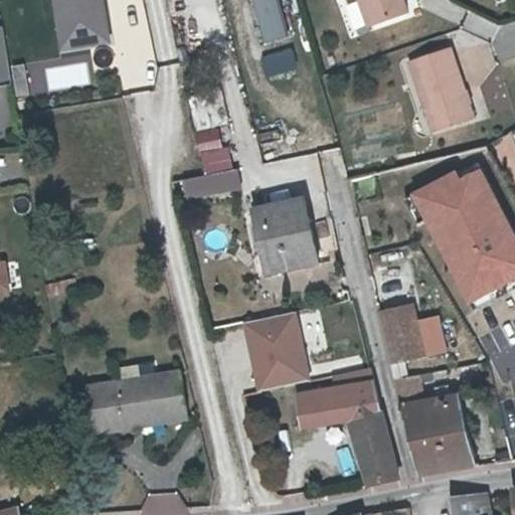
[(49,0),(57,52),(107,42),(102,0),(49,0)]
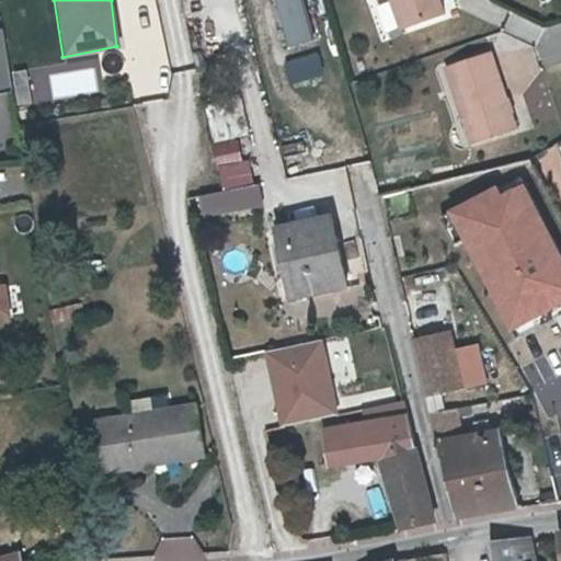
[(277,0),(289,43),(311,36),(301,0),(277,0)]
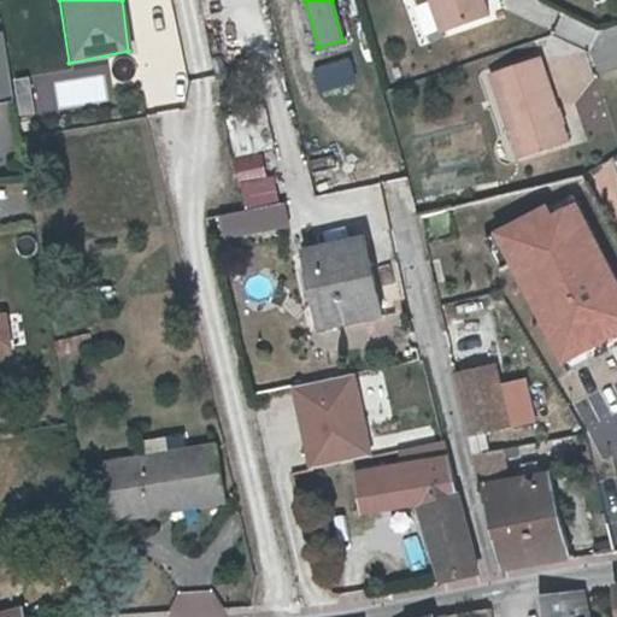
[(433,0),(442,27),(487,11),(483,0),(433,0)]
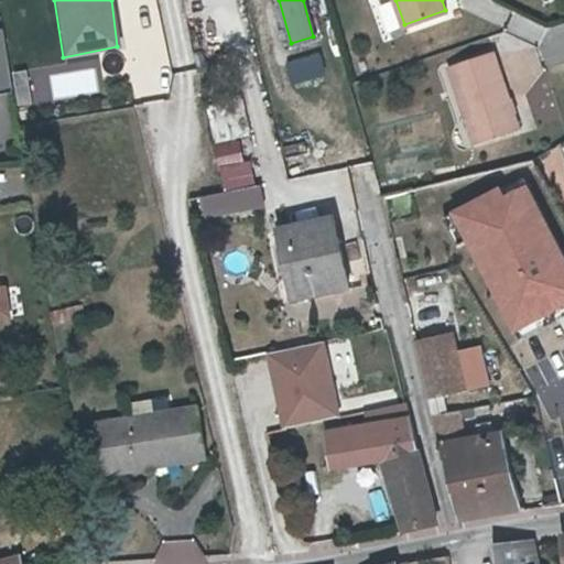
[(0,93),(9,91),(0,39),(0,93)]
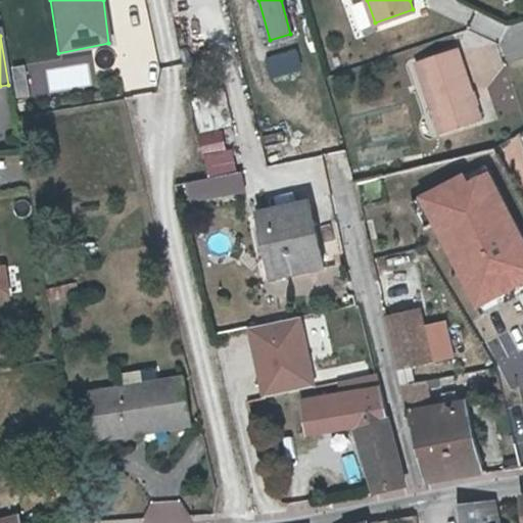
[(439,131),(481,115),(457,47),(415,61),(439,131)]
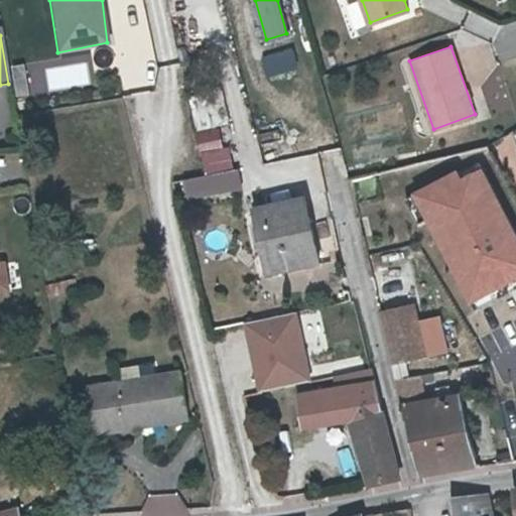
[(291,48),(261,57),(266,73),(295,63),(291,48)]
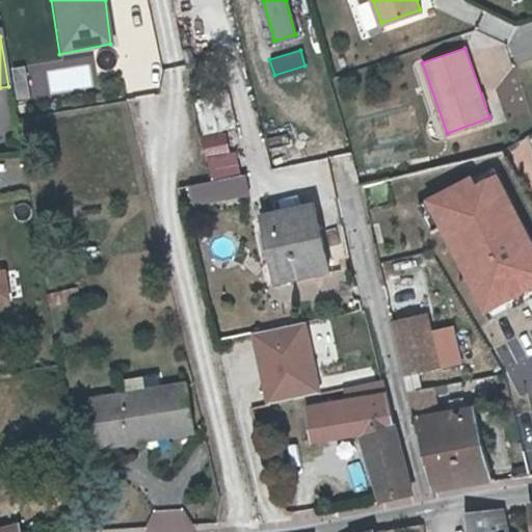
[(9,68),(16,98),(29,95),(23,64),(9,68)]
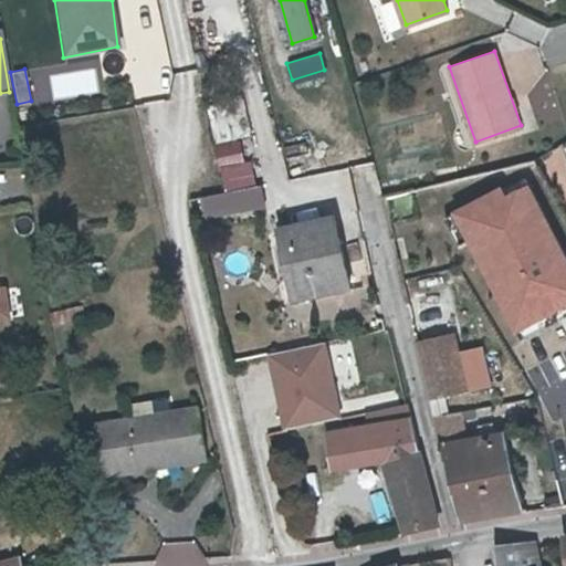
[(64,72),(65,93),(97,92),(96,71),(64,72)]
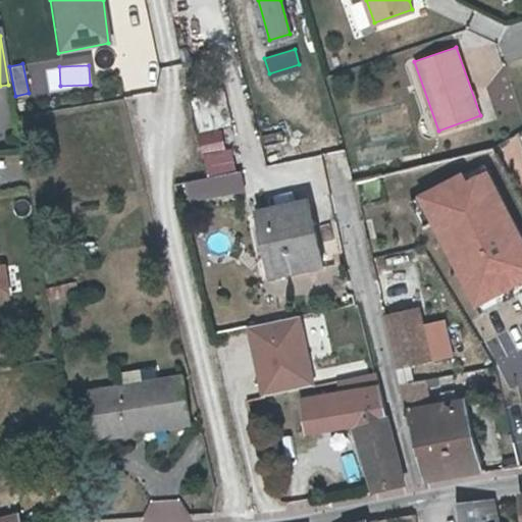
[(199,126),(228,122),(223,91),(195,96),(199,126)]
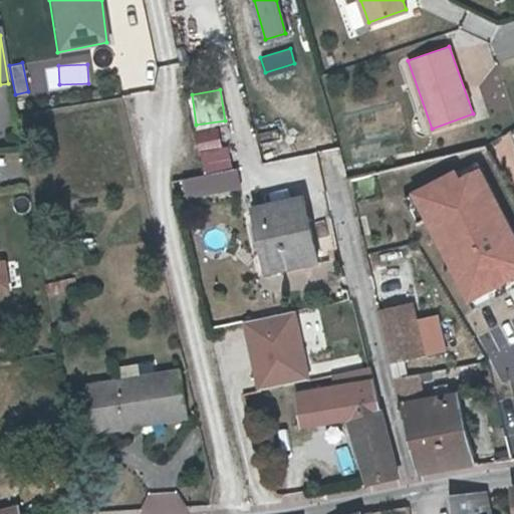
[(234,189),(224,125),(194,131),(201,174),(180,177),(183,198),(234,189)]
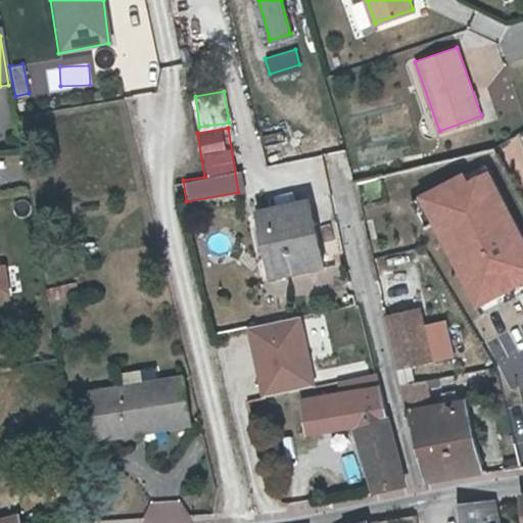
[(276,253),(274,253),(278,276),(324,268),(312,203),(268,211),(276,253)]
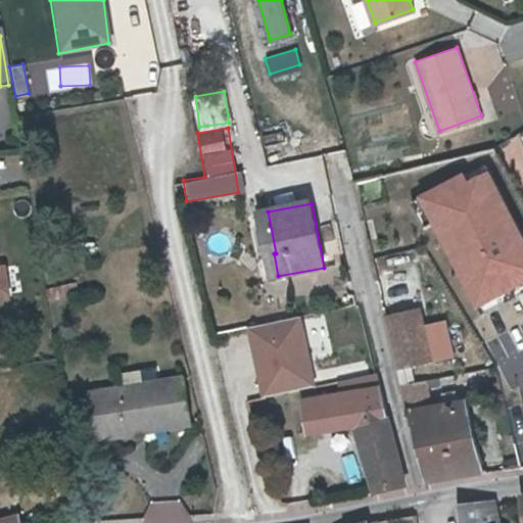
[(379,288),(385,312),(393,310),(385,280),(378,282),(379,288)]
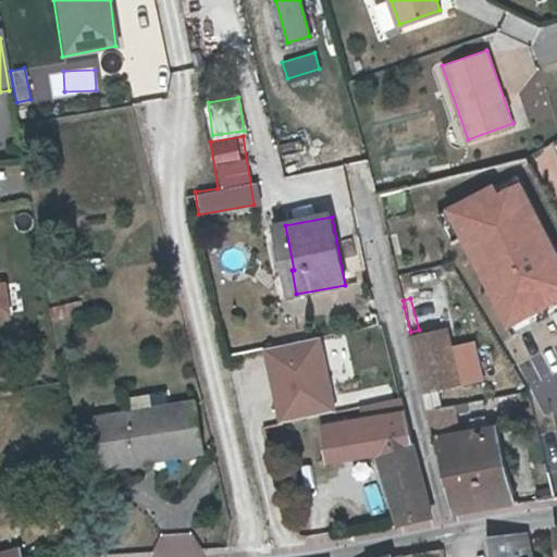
[(49,305),(51,319),(82,316),(79,301),(49,305)]
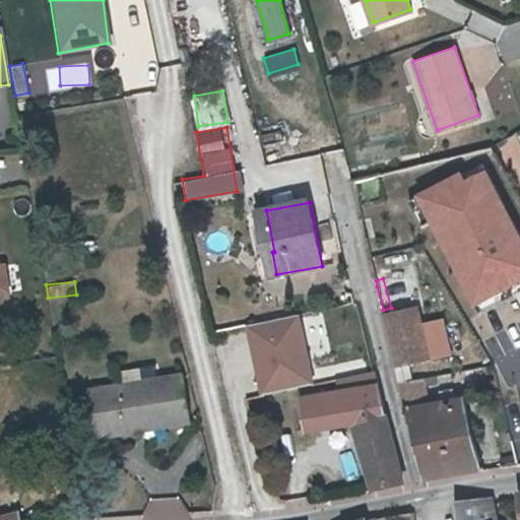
[(391,308),(383,310),(397,366),(401,381),(411,379),(406,359),(429,353),(415,302),(391,308)]
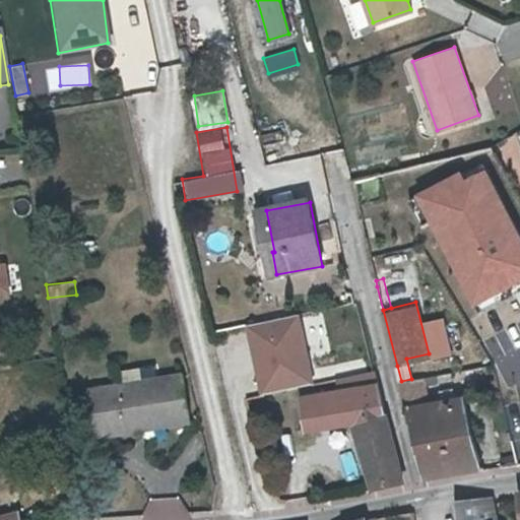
[(243,324),(258,393),(314,380),(298,312),(243,324)]
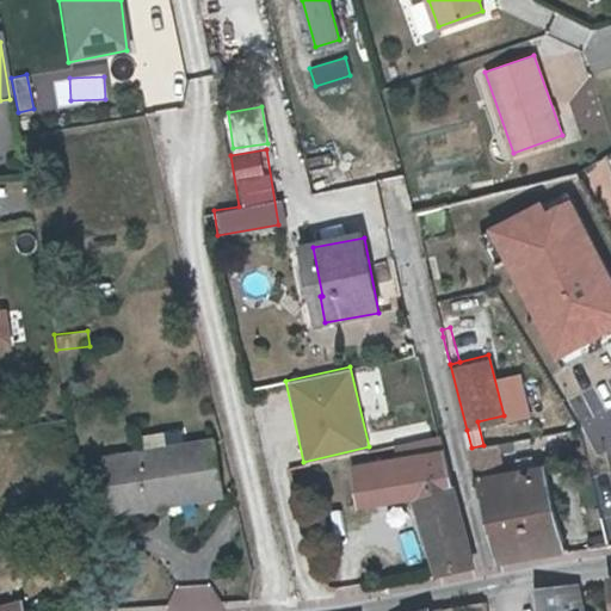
[(400,463),(444,456),(439,437),(396,444),(400,463)]
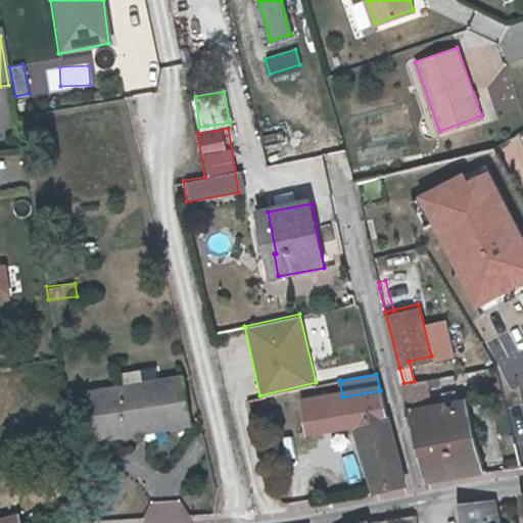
[(462,398),(442,403),(432,406),(426,378),(414,381),(403,383),(410,407),(430,483),(484,474),(467,397),(462,398)]
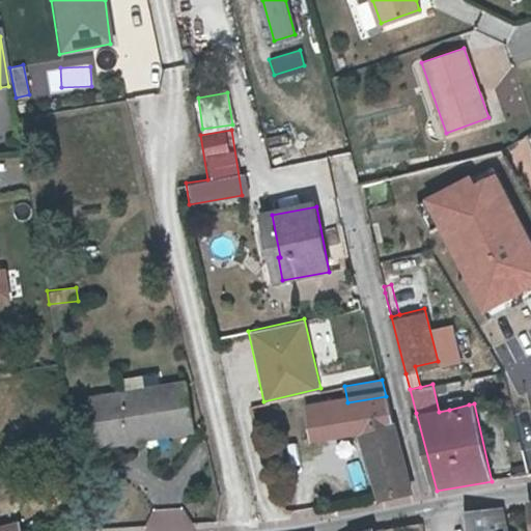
[(98,445),(131,440),(130,434),(192,422),(186,385),(91,401),(98,445)]
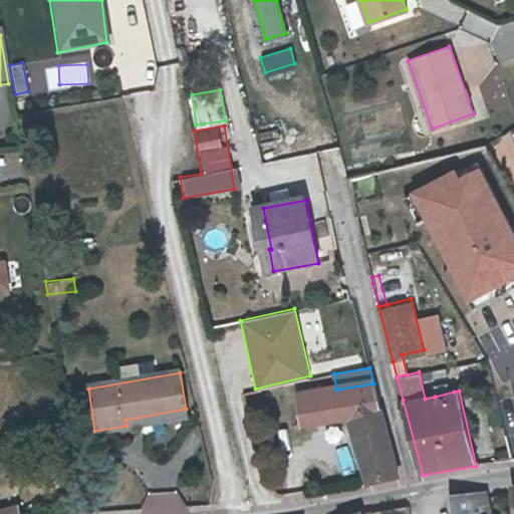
[(431,379),(435,397),(454,392),(450,374),(431,379)]
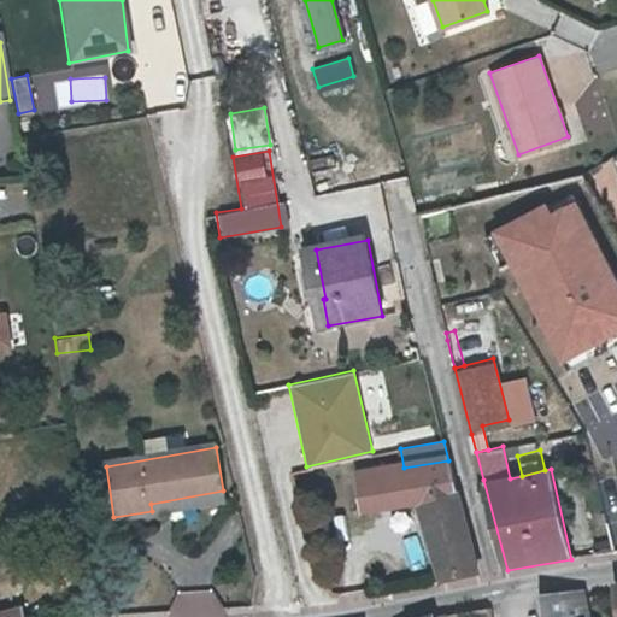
[(394,469),(400,505),(419,501),(442,585),(479,577),(448,460),(404,468),(394,469)]
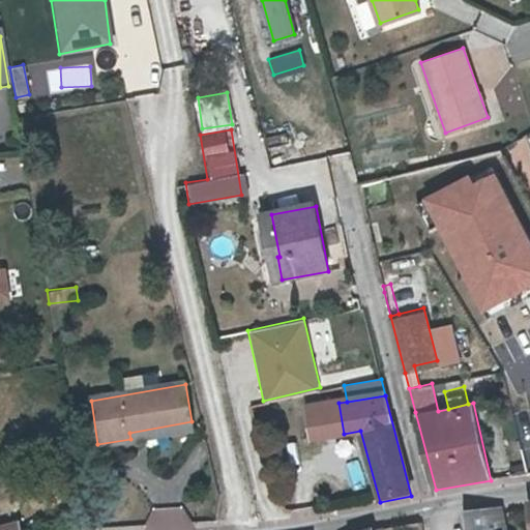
[(344,434),(339,403),(335,404),(305,409),(311,438),(311,439),(344,434)]
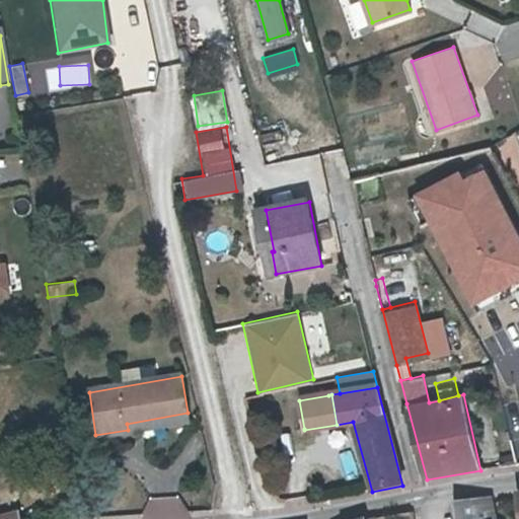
[(127,424),(128,430),(189,419),(188,413),(127,424)]
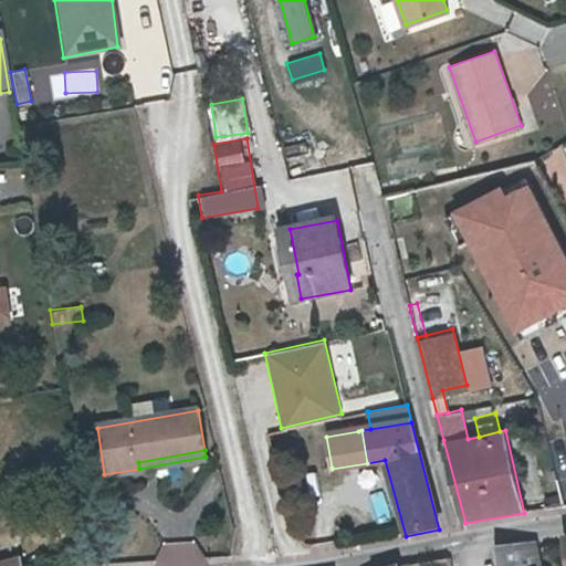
[(158,565),(201,565),(200,540),(157,543),(158,565)]
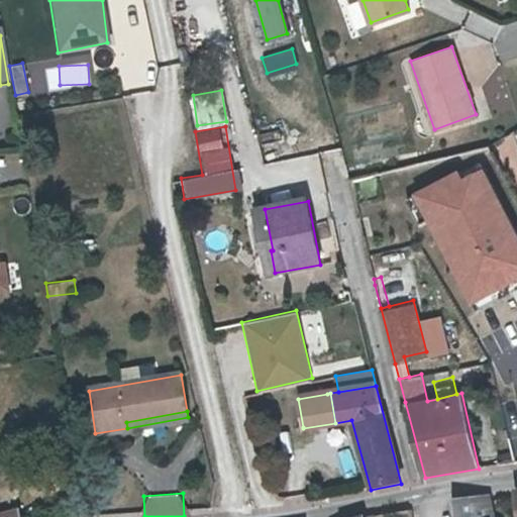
[(458,509),(460,516),(494,516),(492,496),(455,502),(458,509)]
